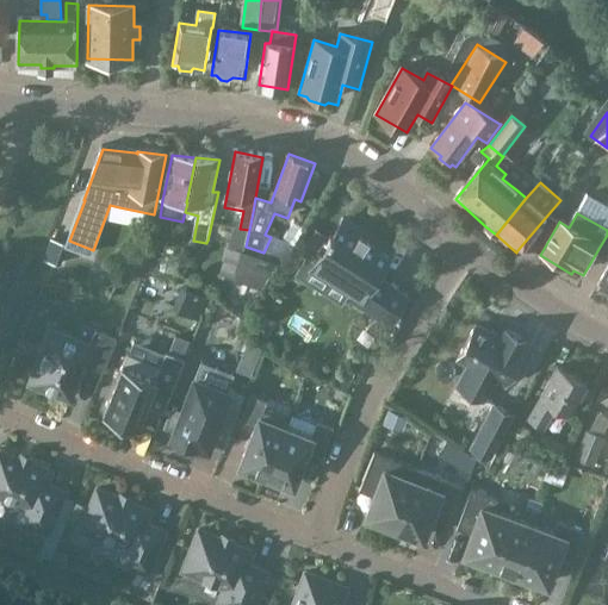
[(346,223),(316,267),(354,291),(348,300),(373,318),(389,328),(408,300),(392,289),(377,279),(389,261),(358,239),(361,234),(346,223)]
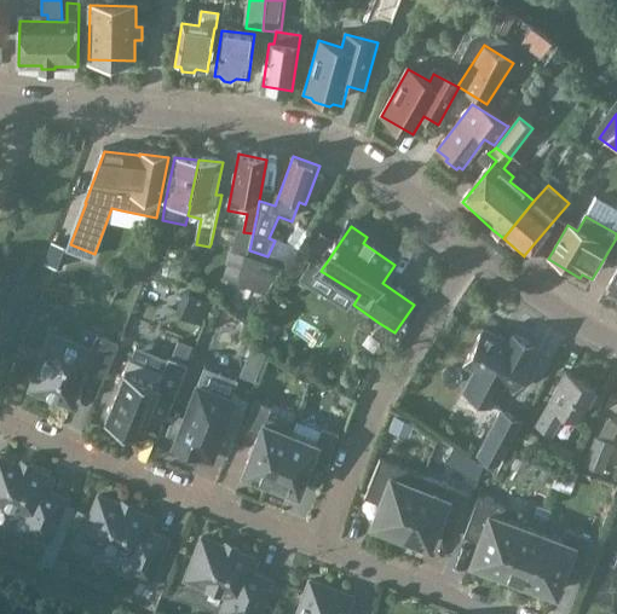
[(266,297),(283,272),(232,253),(224,281),(266,297)]
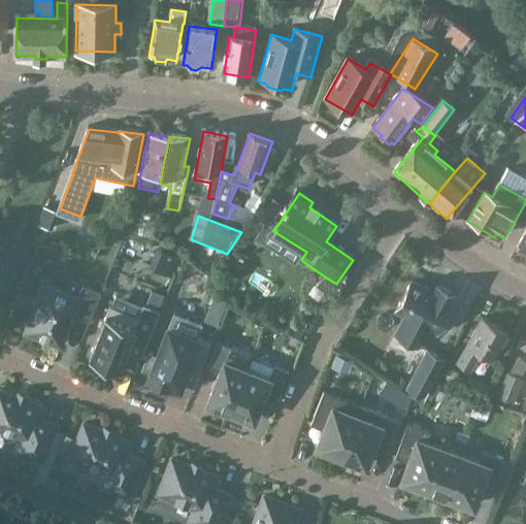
[(177,259),(158,251),(151,270),(170,277),(177,259)]
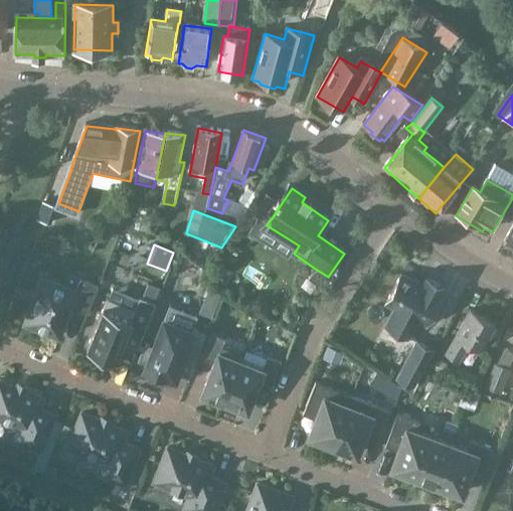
[(402,277),(387,305),(395,310),(386,328),(408,340),(418,322),(426,327),(443,298),(440,297),(444,289),(426,280),(422,288),(402,277)]
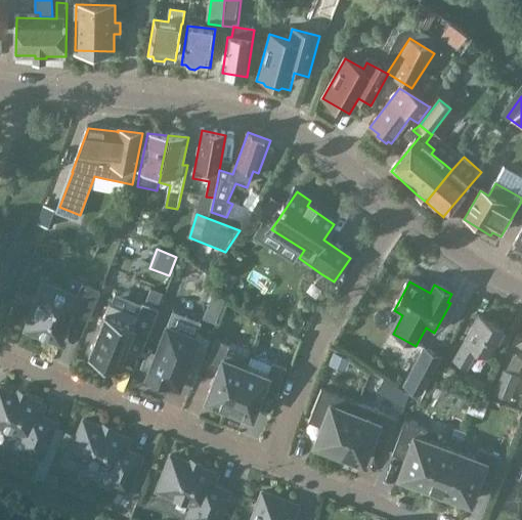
[(36,291),(18,337),(52,350),(64,319),(81,327),(92,298),(75,291),(70,304),(36,291)]
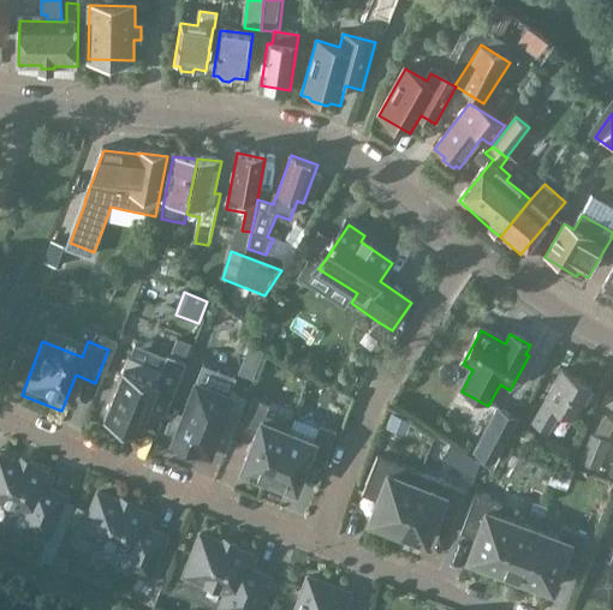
[(178,342),(173,356),(186,362),(191,348),(178,342)]
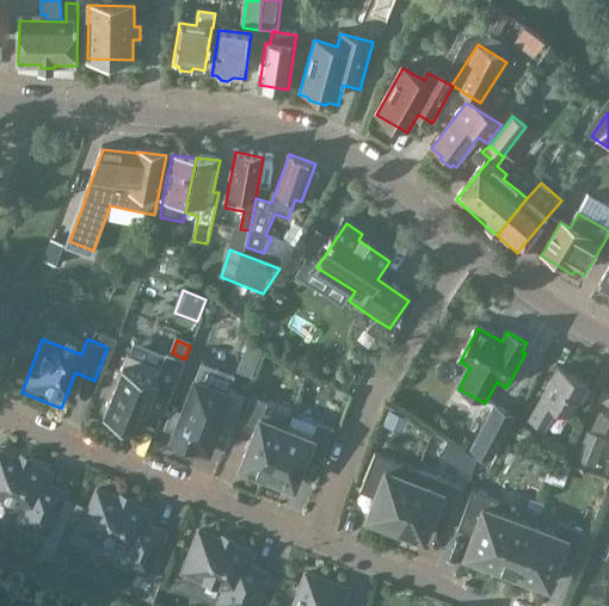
[(116,420),(114,426),(136,436),(154,391),(172,399),(186,363),(167,354),(161,369),(128,356),(104,415),(116,420)]
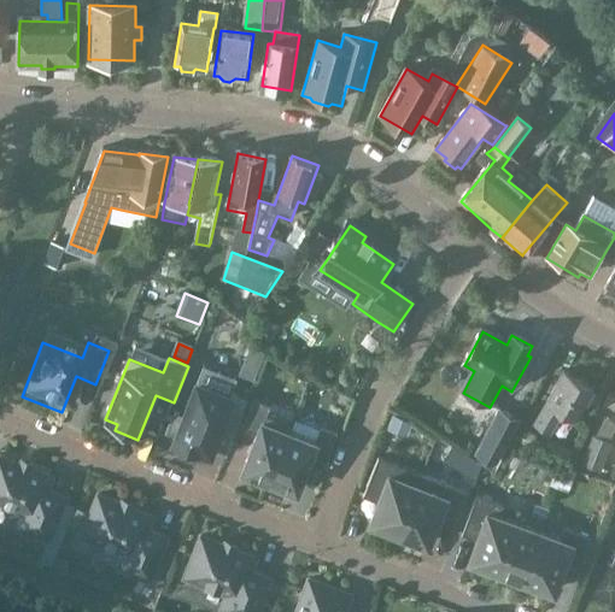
[(575,423),(595,390),(566,374),(536,427),(551,436),(563,416),(575,423)]
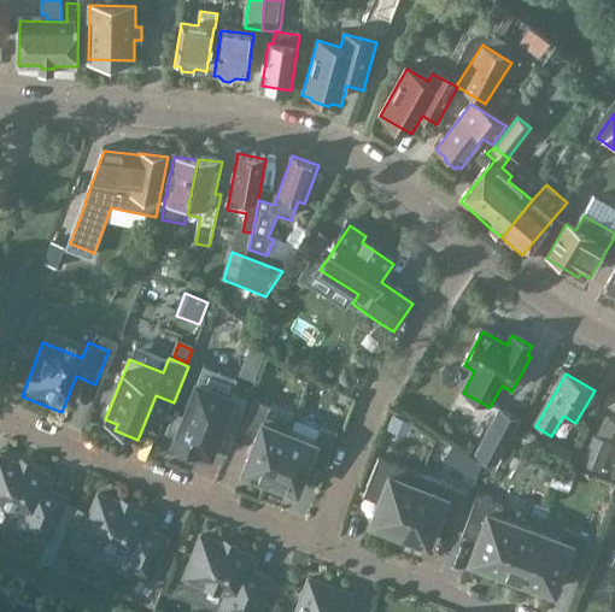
[(220,435),(233,441),(249,404),(232,398),(232,400),(199,387),(176,445),(198,454),(199,452),(211,455),(220,435)]
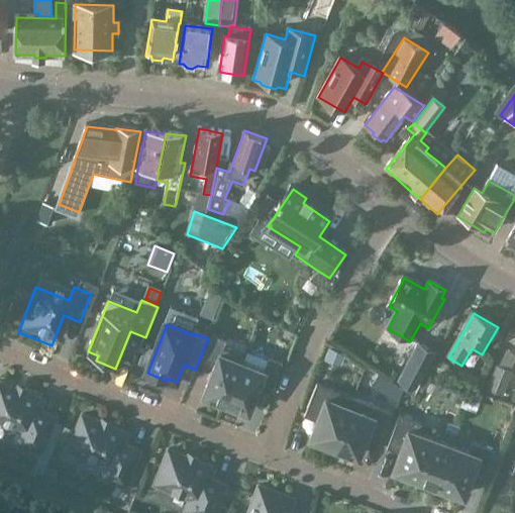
[(213,335),(203,360),(215,365),(203,395),(226,404),(244,361),(247,352),(249,347),(227,338),(226,341),(213,335)]
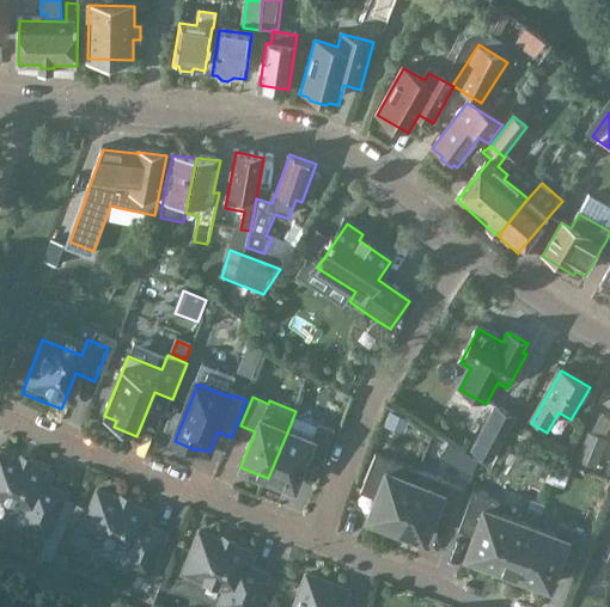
[(496,408),(474,451),(492,460),(514,418),(496,408)]
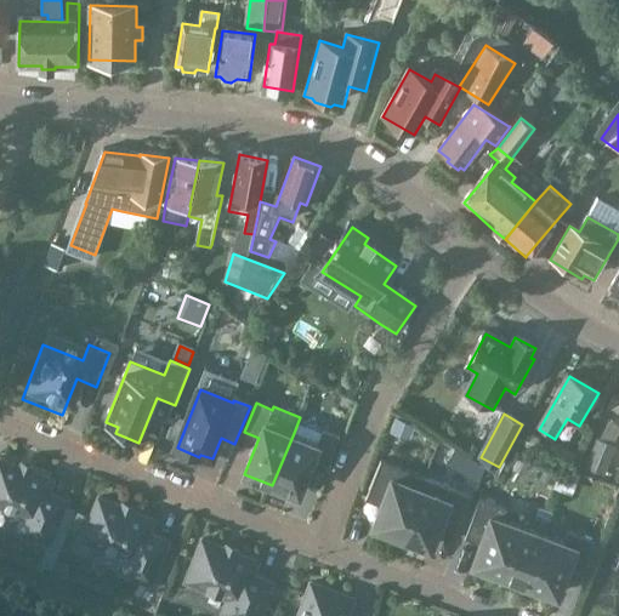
[(397,421),(391,434),(410,443),(415,428),(397,421)]
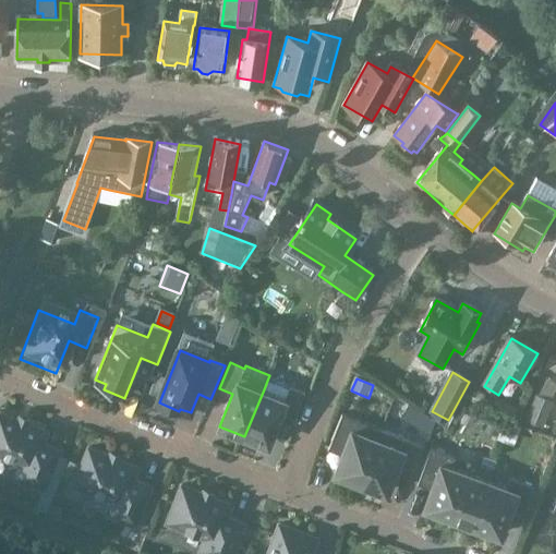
[(264,389),(244,436),(268,446),(281,413),(295,419),(305,393),(291,387),(290,390),(267,381),(264,389)]
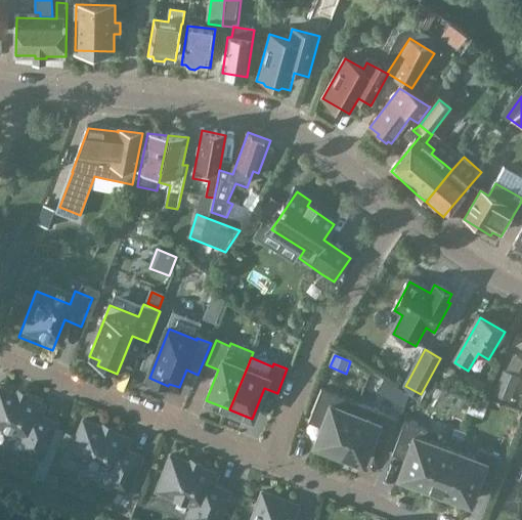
[(521,379),(518,378),(505,373),(493,395),(512,403),(521,382),(521,379)]
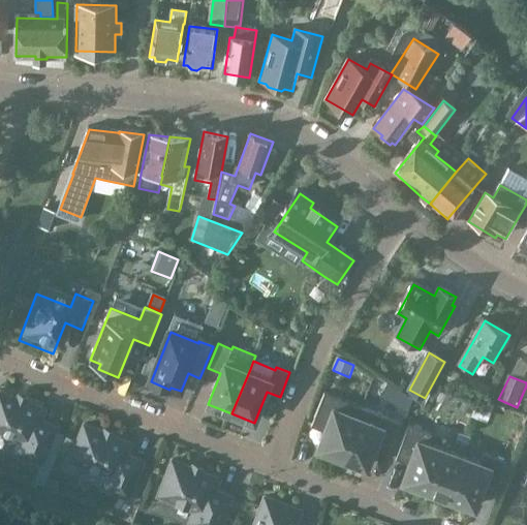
[(0,393),(0,432),(22,441),(17,454),(42,464),(57,429),(40,423),(43,414),(44,411),(0,393)]
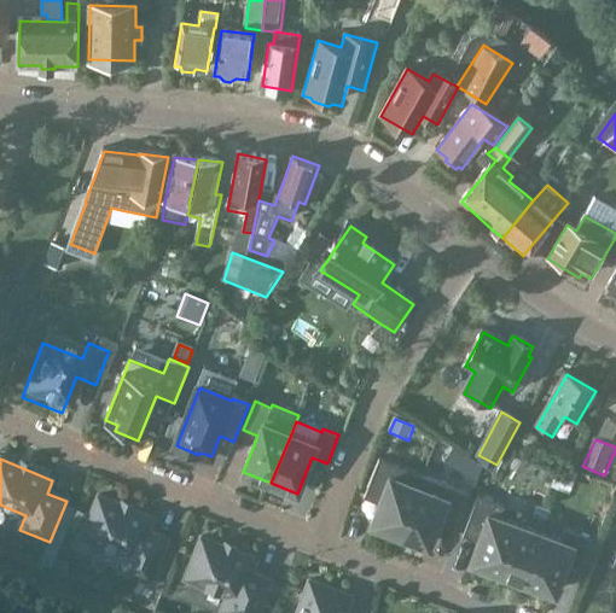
[(401,536),(422,484),(424,478),(379,461),(371,484),(368,490),(384,496),(372,525),(401,536)]
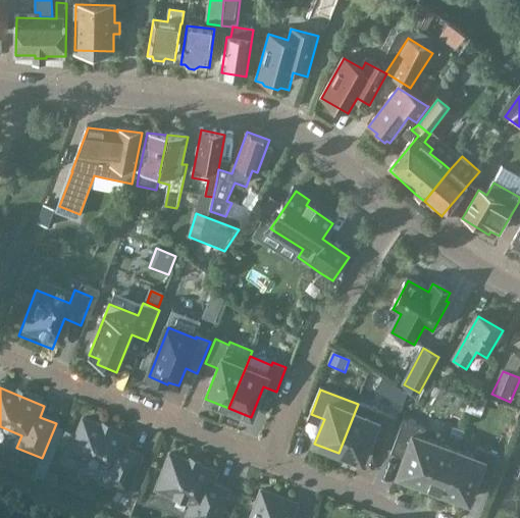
[(356,409),(339,453),(362,463),(371,438),(384,444),(395,418),(381,413),(358,404),(356,409)]
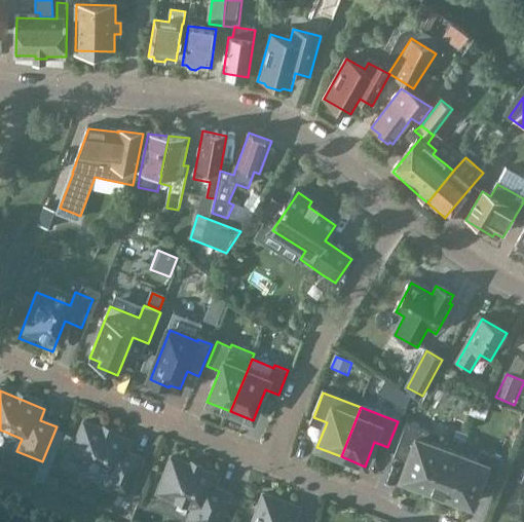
[(429,433),(406,423),(398,449),(411,454),(401,479),(472,506),(481,481),(494,486),(504,460),(482,452),(478,461),(463,456),(454,453),(425,443),(429,433)]
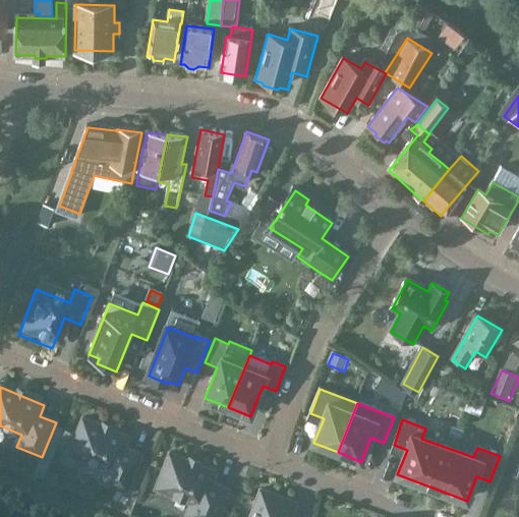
[(106,469),(101,481),(127,492),(140,457),(124,450),(129,439),(83,421),(70,454),(106,469)]
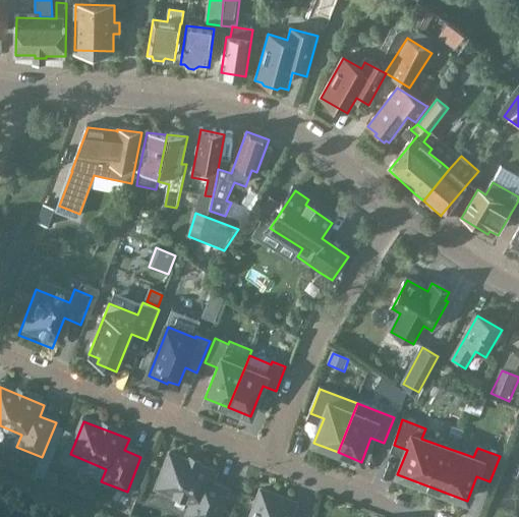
[(452,431),(448,443),(459,447),(464,435),(452,431)]
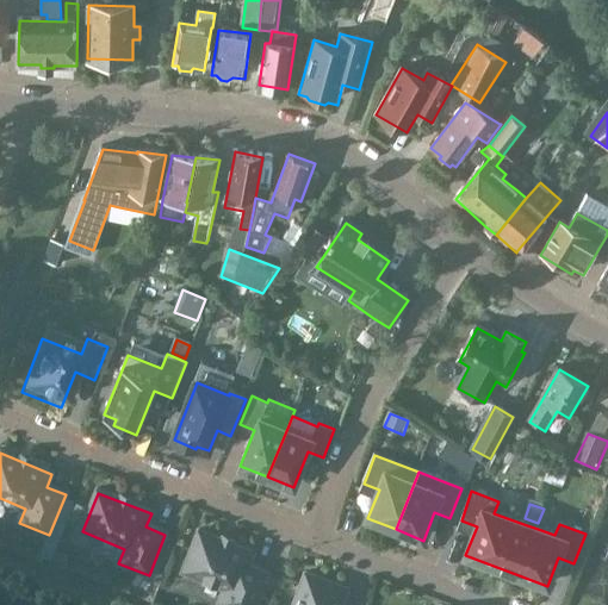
[(221,604),(254,604),(267,575),(248,567),(253,554),(200,534),(185,573),(227,590),(221,604)]
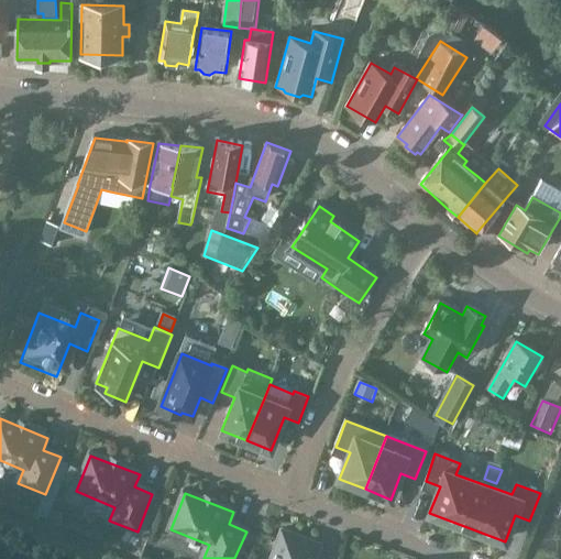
[(315,558),(320,545),(283,532),(273,558),(315,558)]
